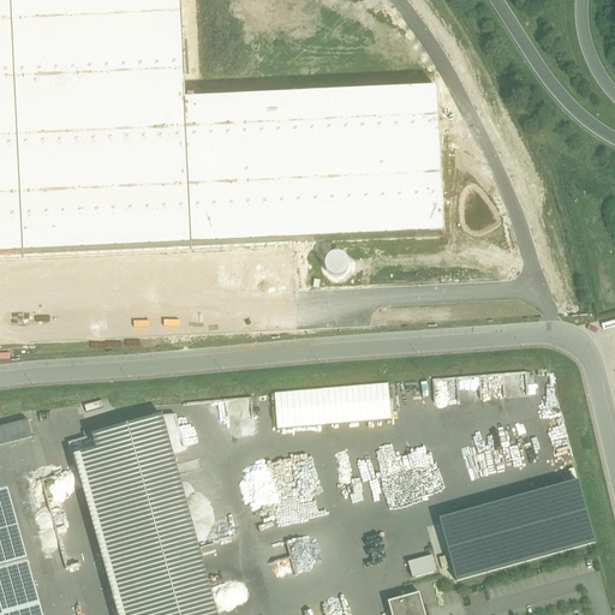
[(531,400),(529,371),(433,382),(435,411),(531,400)]
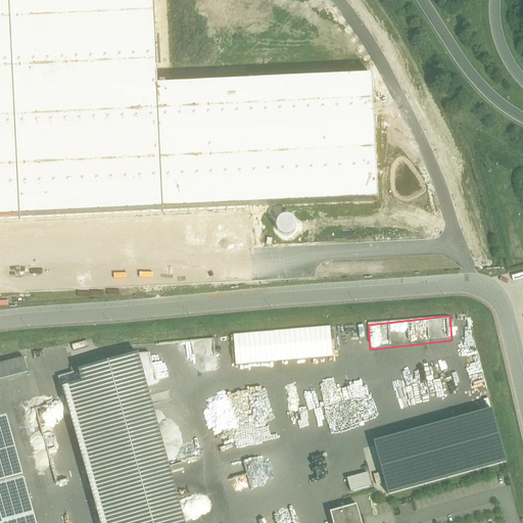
[(330,326),(233,334),(236,367),(333,358),(330,326)]
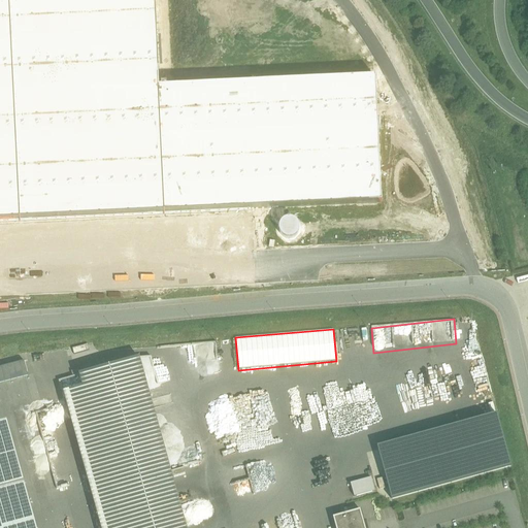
[(186,527),(139,359),(80,375),(84,389),(64,395),(101,527),(186,527)]
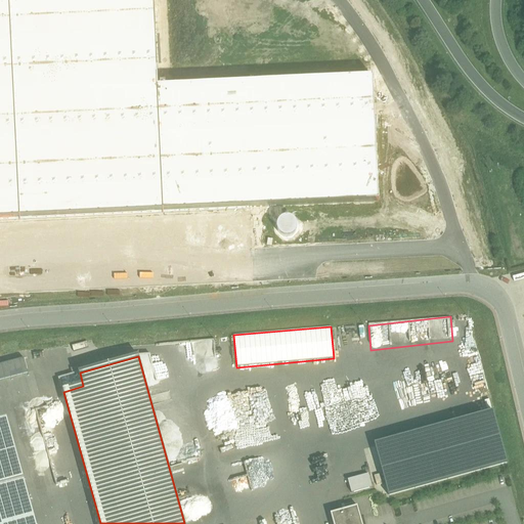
[(0,380),(28,374),(24,358),(0,363),(0,380)]
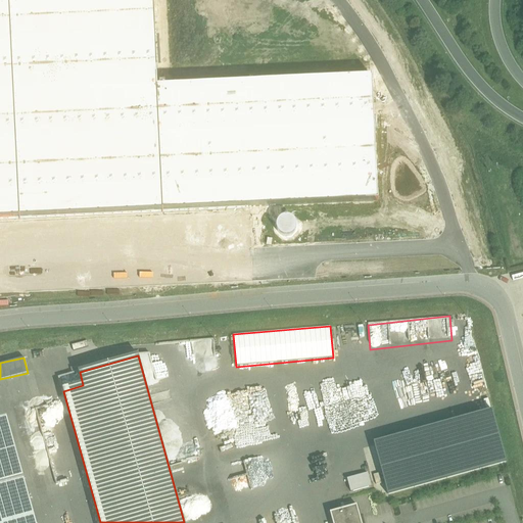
[(491,409),(373,442),(388,494),(507,462),(491,409)]
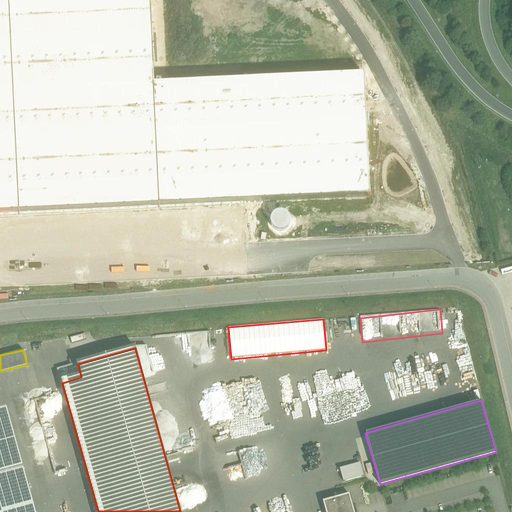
[(36,511),(8,410),(0,411),(0,511),(36,511)]
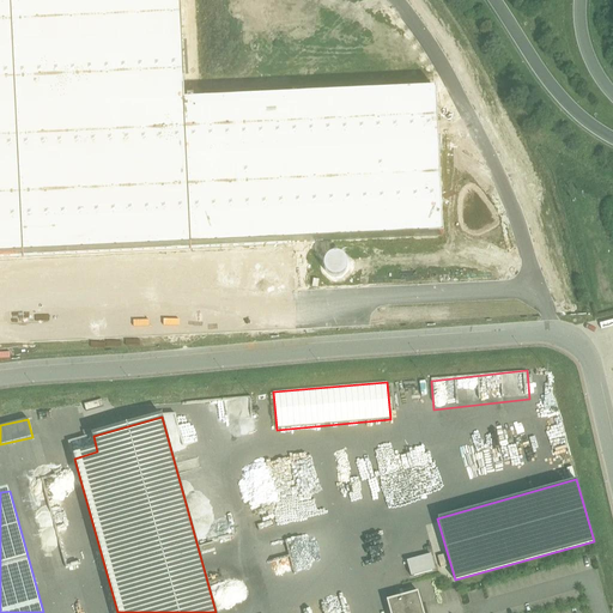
[(411,577),(436,570),(431,553),(406,560),(411,577)]
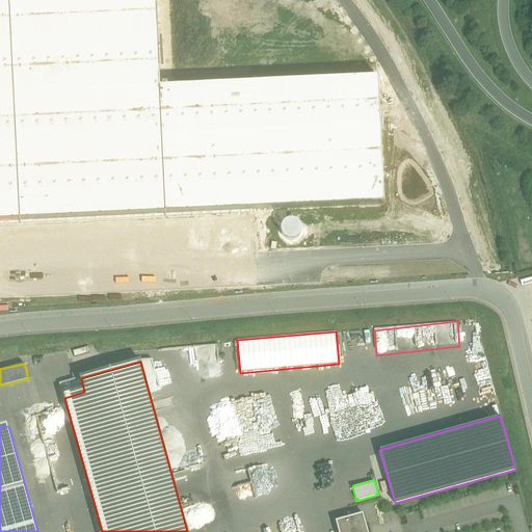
[(367,531),(363,514),(336,522),(338,531),(367,531)]
